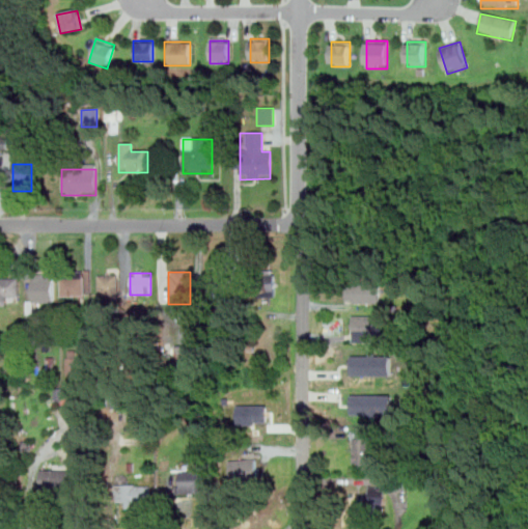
[(209,273),(210,297),(222,297),(222,302),(228,302),(227,273),(209,273)]
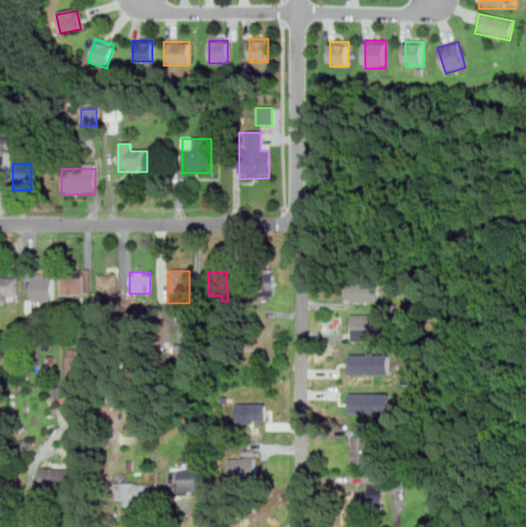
[(60,296),(88,296),(88,274),(60,274),(60,296)]
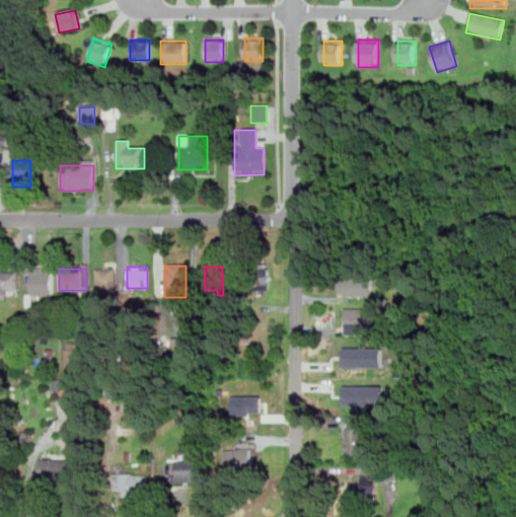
[(251,269),(251,291),(267,291),(267,269),(251,269)]
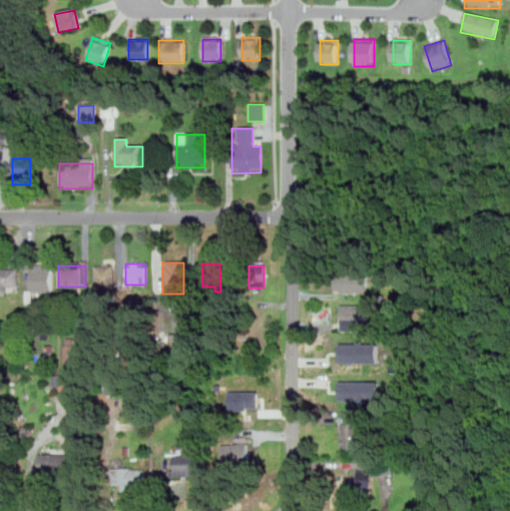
[(51,267),(30,267),(30,296),(51,296),(51,267)]
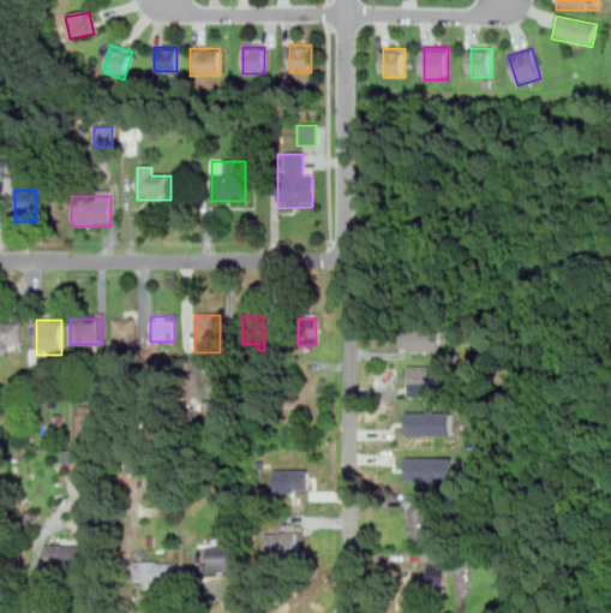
[(137,320),(113,320),(113,350),(137,350),(137,320)]
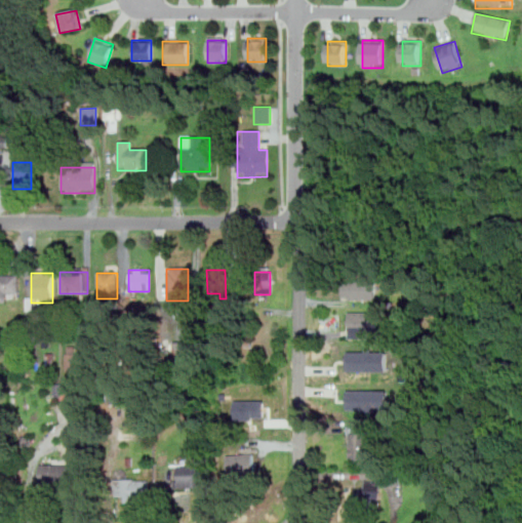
[(0,296),(17,296),(18,276),(0,276),(0,296)]
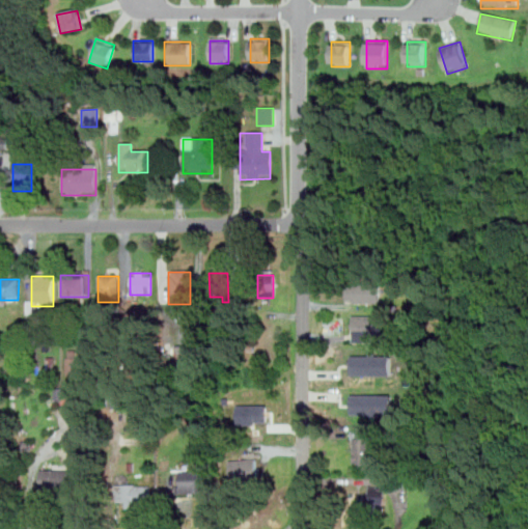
[(380,285),(345,285),(345,304),(380,304),(380,285)]
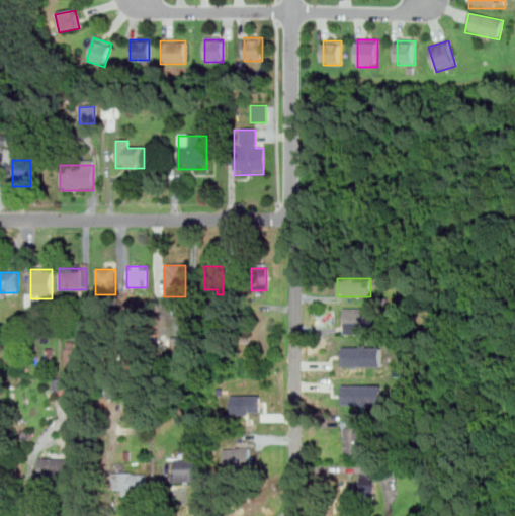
[(343,335),(370,335),(370,310),(343,310),(343,335)]
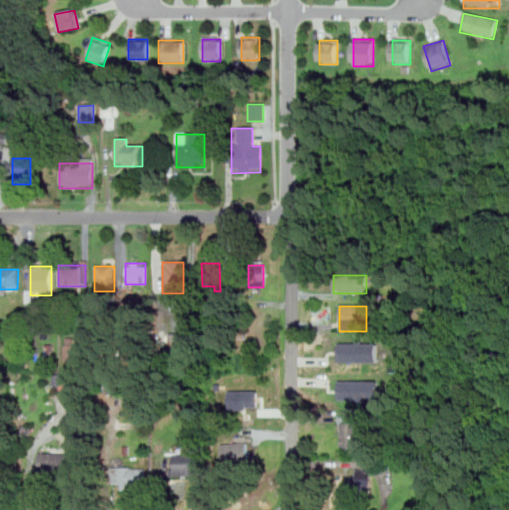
[(180,318),(168,318),(168,345),(180,345),(180,318)]
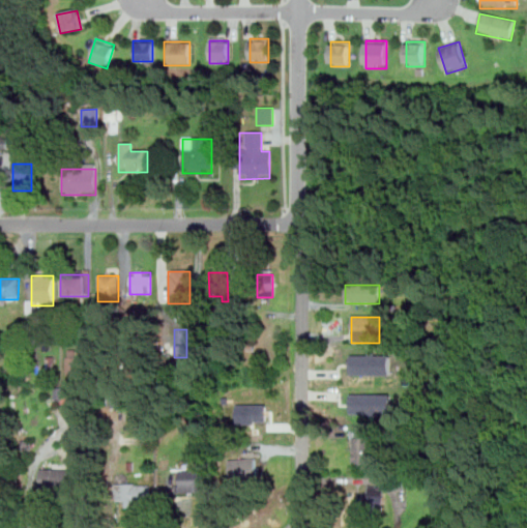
[(349,357),(349,377),(390,377),(390,357),(349,357)]
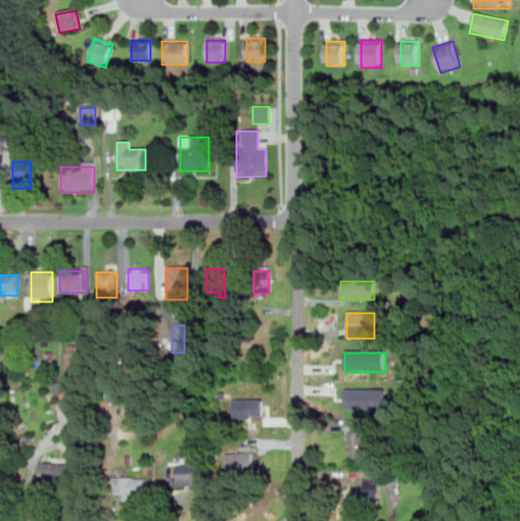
[(75,372),(75,353),(63,353),(62,372),(75,372)]
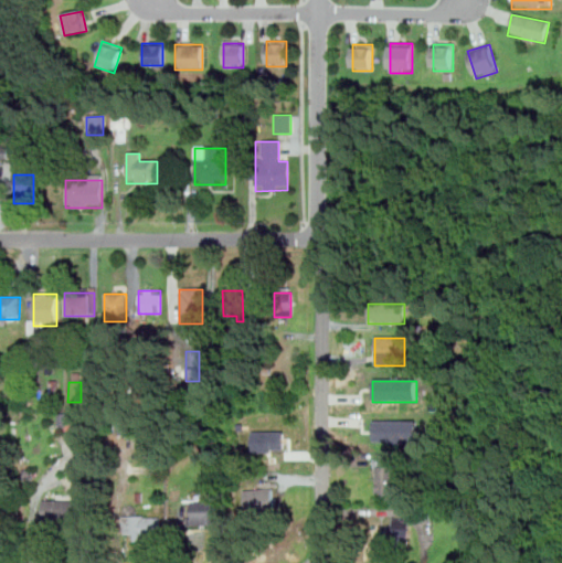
[(55,429),(76,431),(76,417),(55,417),(55,429)]
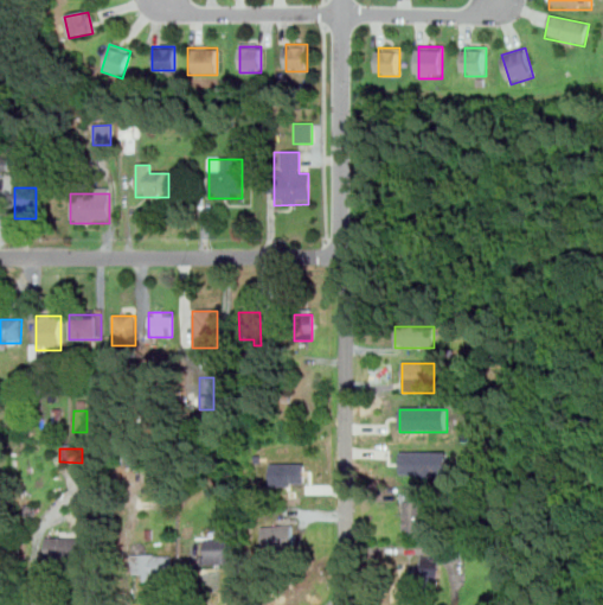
[(139,467),(139,451),(123,451),(123,466),(139,467)]
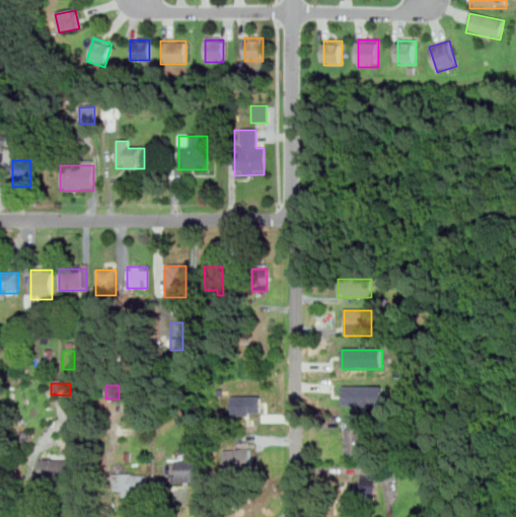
[(342,387),(343,407),(384,407),(384,387),(342,387)]
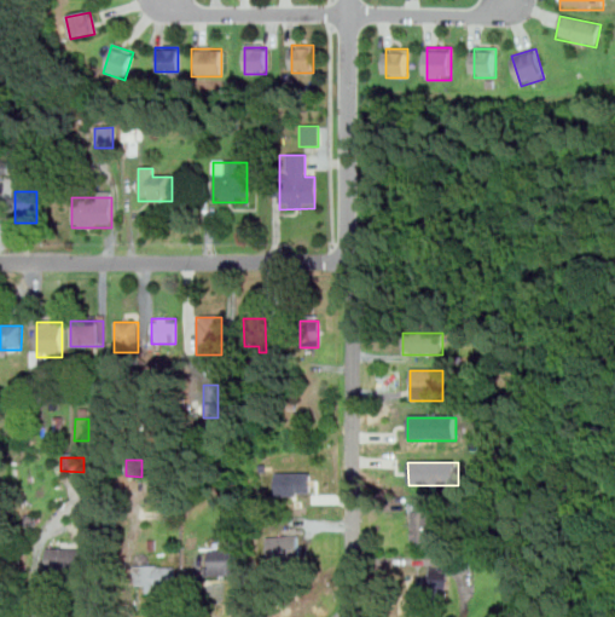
[(309,495),(308,474),(276,476),(276,496),(309,495)]
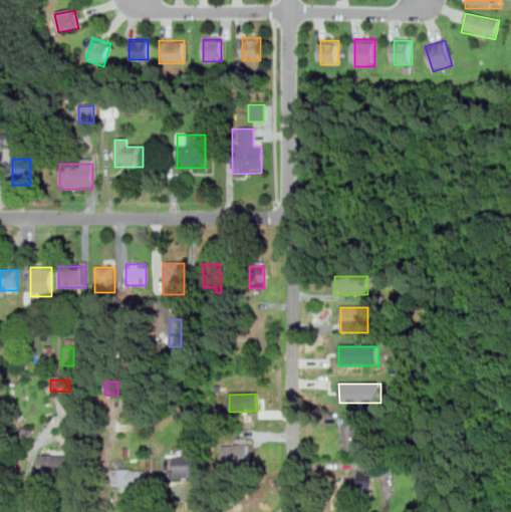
[(340,427),(340,453),(359,453),(359,427),(340,427)]
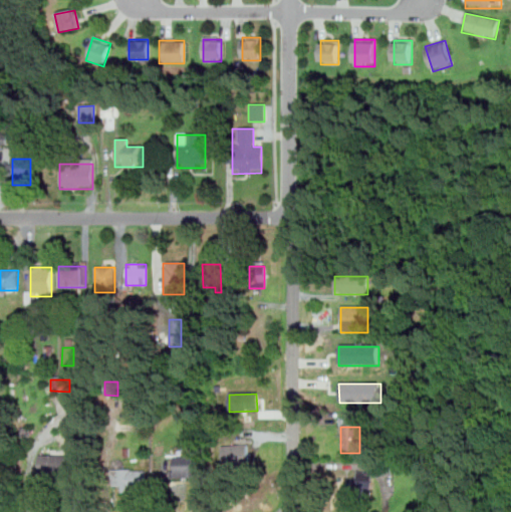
[(222,468),(247,468),(247,447),(222,447),(222,468)]
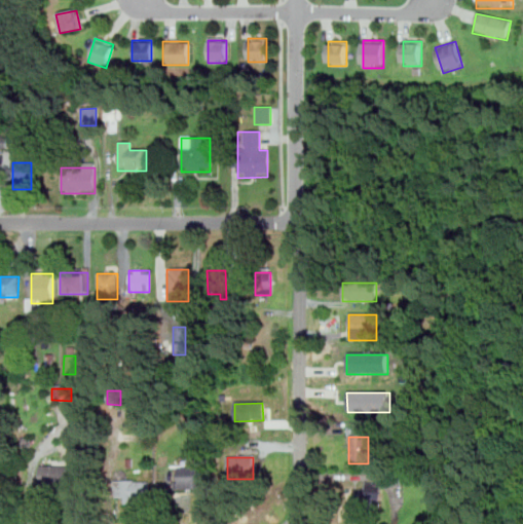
[(38,491),(78,491),(78,468),(38,468),(38,491)]
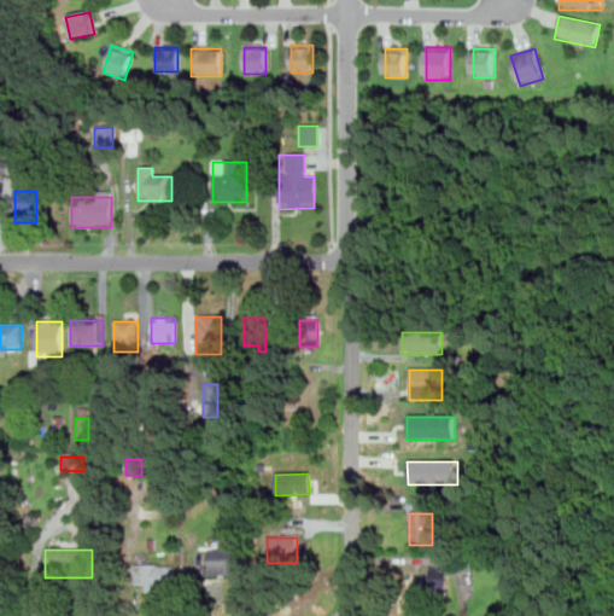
[(238,550),(208,550),(208,575),(238,575),(238,550)]
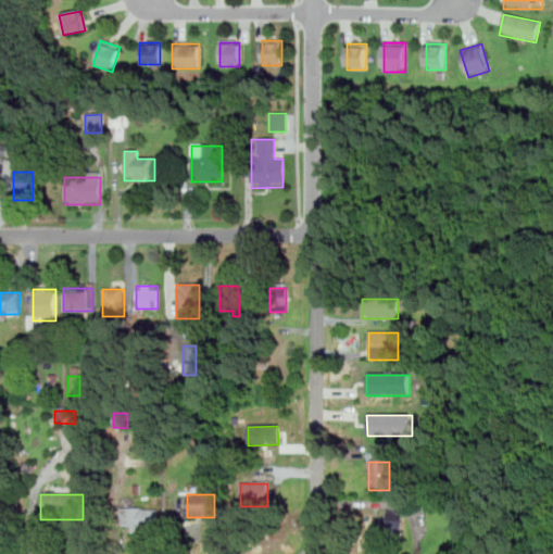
[(155,510),(118,510),(118,532),(155,532),(155,510)]
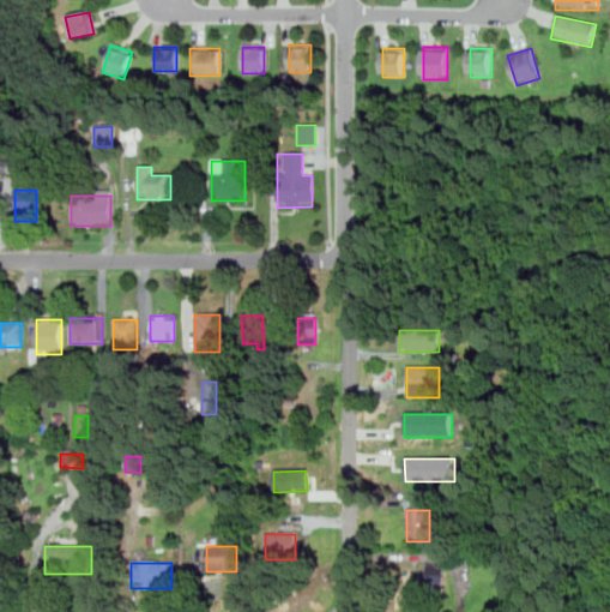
[(415,565),(415,592),(442,592),(442,565),(415,565)]
